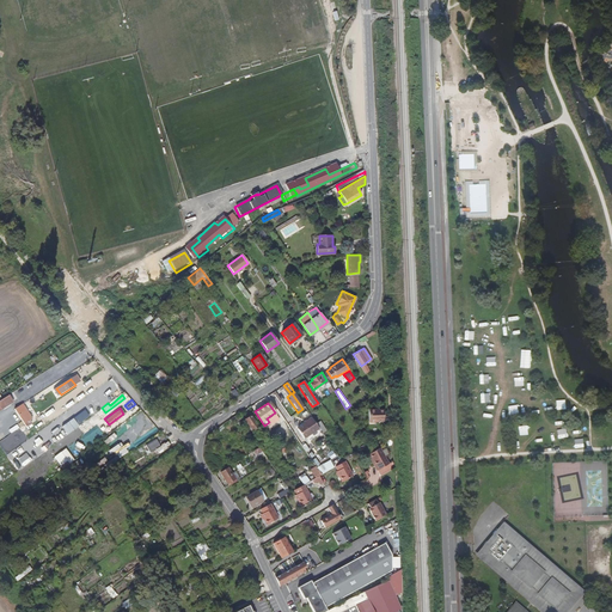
[(120,423),(134,412),(132,409),(117,420),(120,423)]
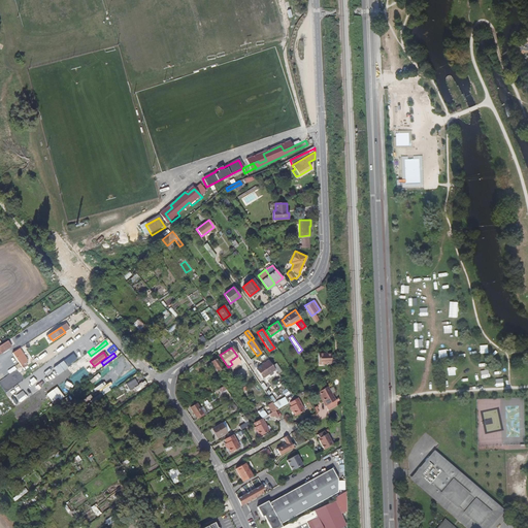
[(318,353),(318,365),(330,364),(330,354),(323,354),(323,353),(318,353)]
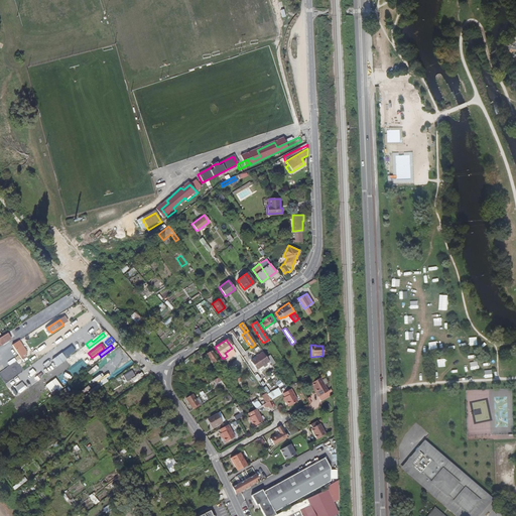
[(214,356),(217,354),(213,349),(206,354),(213,364),(218,361),(214,356)]
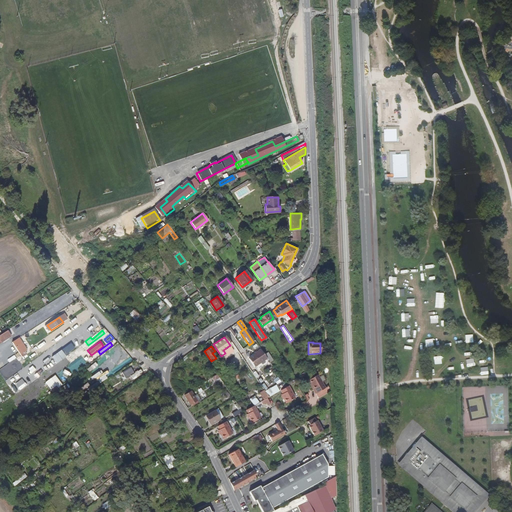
[(66,356),(69,360),(77,353),(74,349),(66,356)]
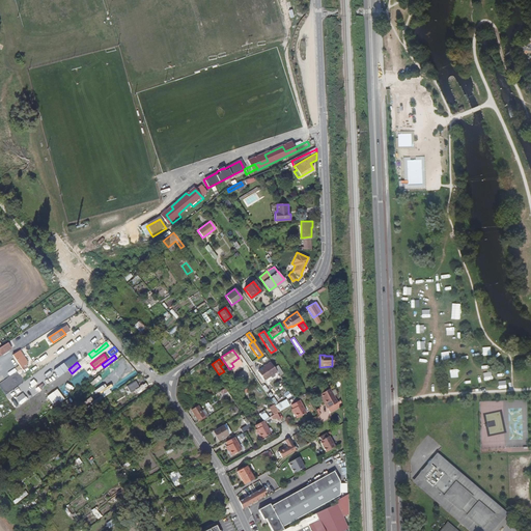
[(273,367),(270,362),(263,366),(264,367),(257,371),(263,381),(276,372),(273,367)]
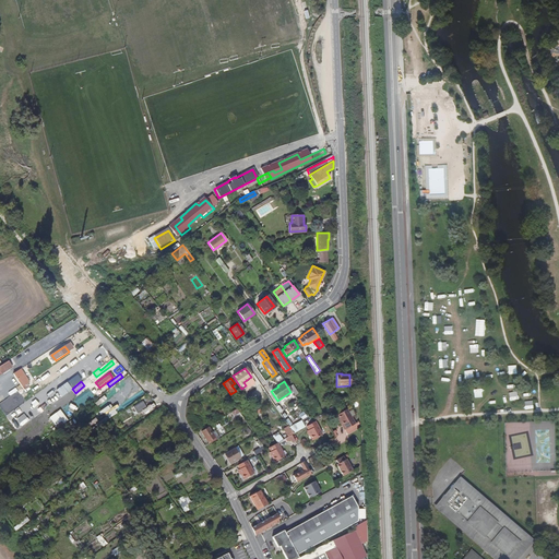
[(296,392),(292,384),(287,387),(290,392),(293,394),(296,392)]
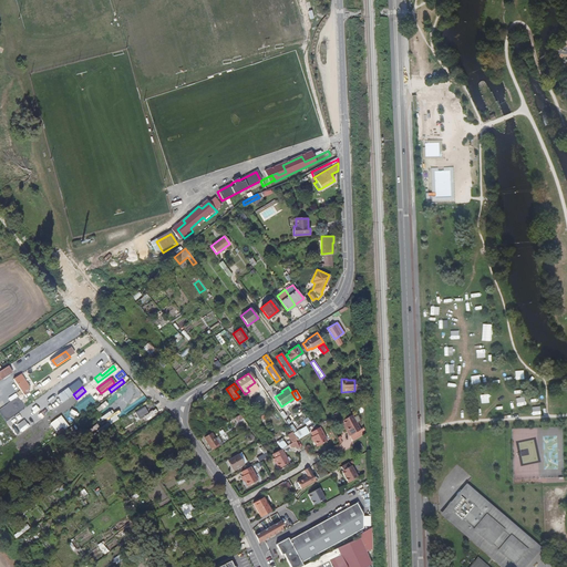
[(237,424),(244,420),(240,415),(229,421),(230,424),(236,422),(237,424)]
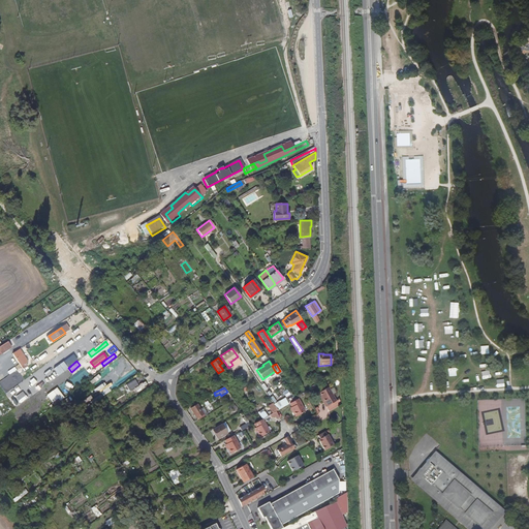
[(319,393),(322,400),(321,401),(325,408),(327,407),(335,402),(328,389),(319,393)]
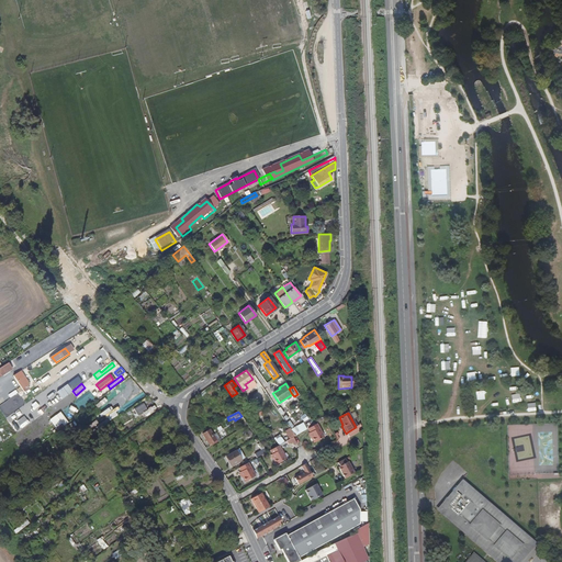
[(55,426),(60,422),(55,415),(49,419),(55,426)]
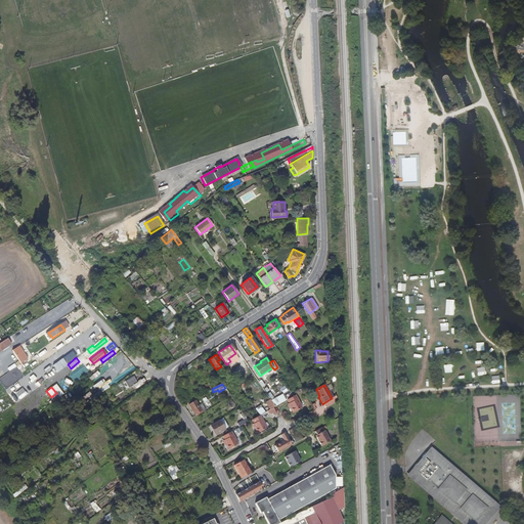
[(281,395),(277,397),(280,403),(286,400),(281,395)]
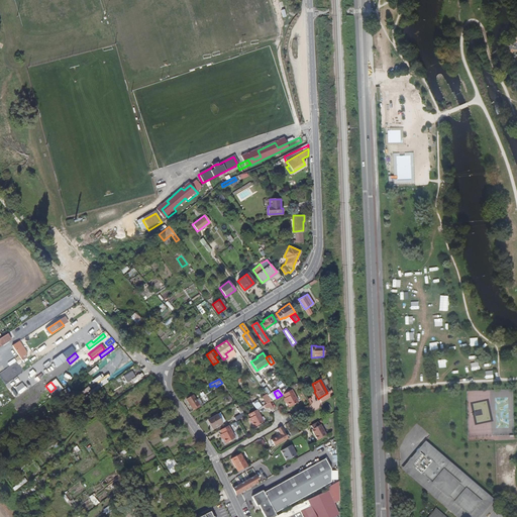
[(289,391),(284,394),(287,399),(285,400),(289,407),(298,403),(291,390),(289,391)]
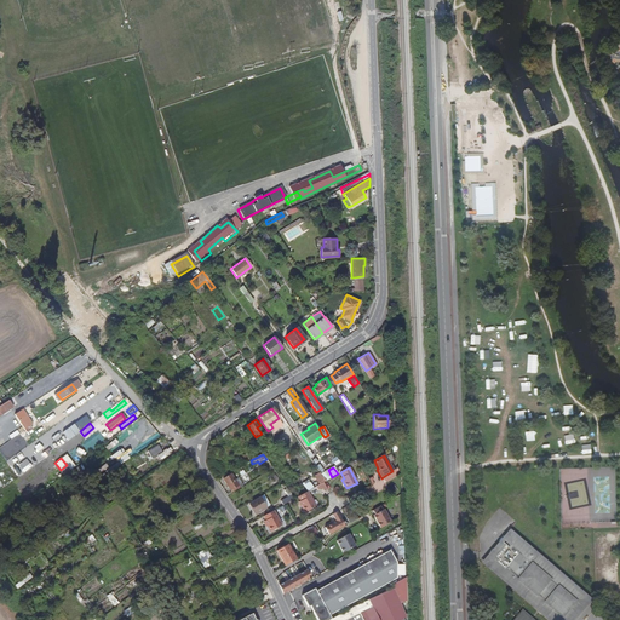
[(328,470),(320,475),(325,481),(332,477),(328,470)]
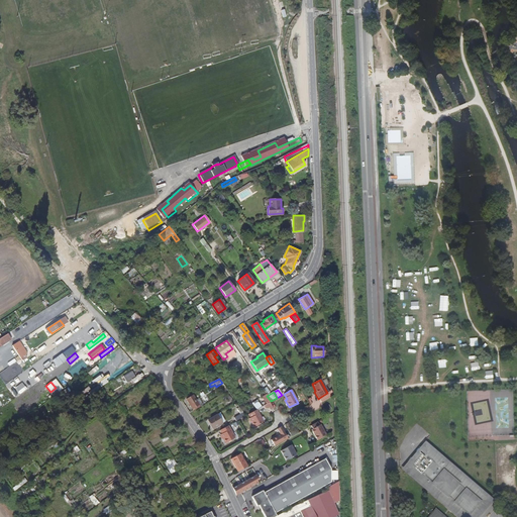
[(197,409),(201,407),(194,395),(186,399),(193,411),(197,409)]
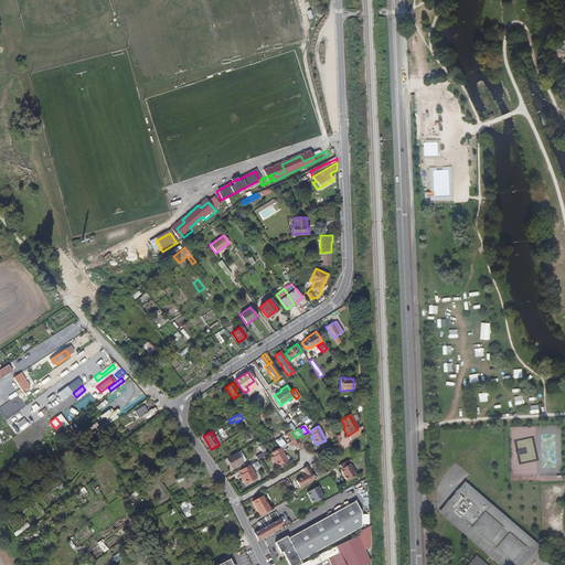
[(291,432),(286,435),(290,441),(294,440),(296,438),(291,433),(291,432)]
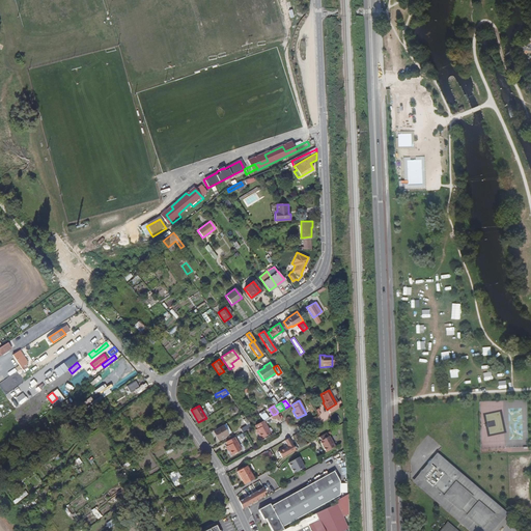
[(269,409),(263,412),(268,418),(270,417),(273,415),(269,409)]
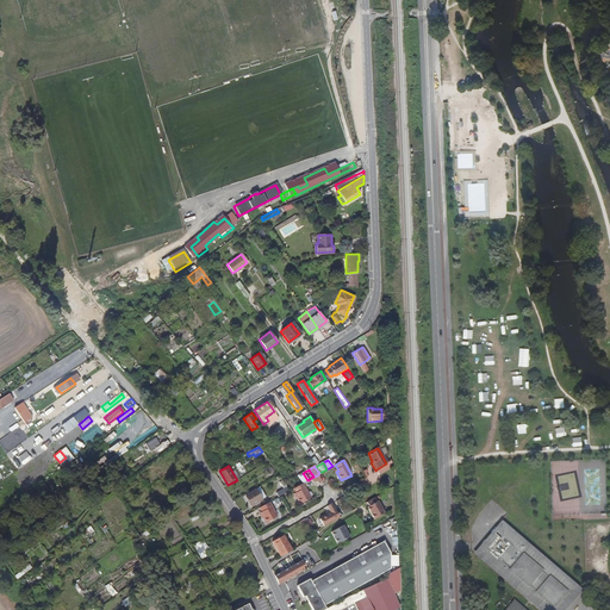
[(303,483),(307,480),(303,473),(297,475),(303,483)]
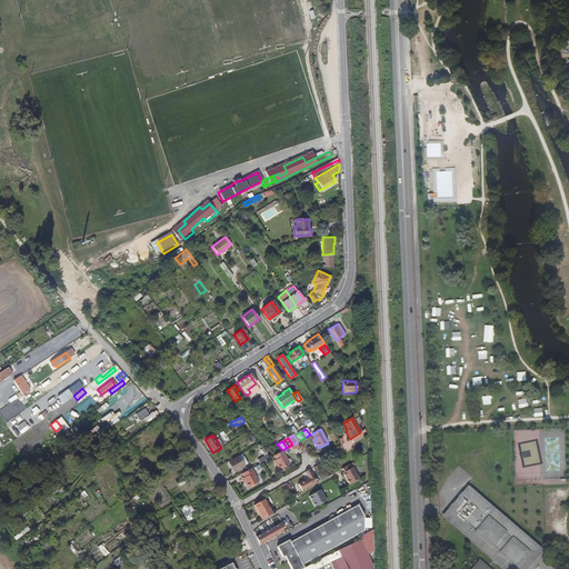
[(261,462),(269,458),(261,447),(258,448),(263,456),(256,460),(258,465),(261,462)]
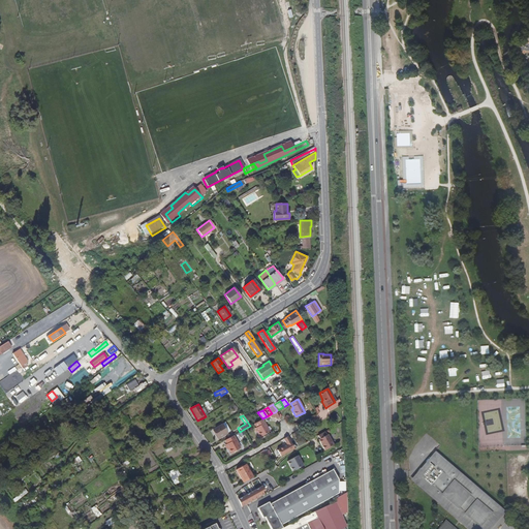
[(259,437),(270,432),(262,418),(254,424),(256,429),(255,430),(259,437)]
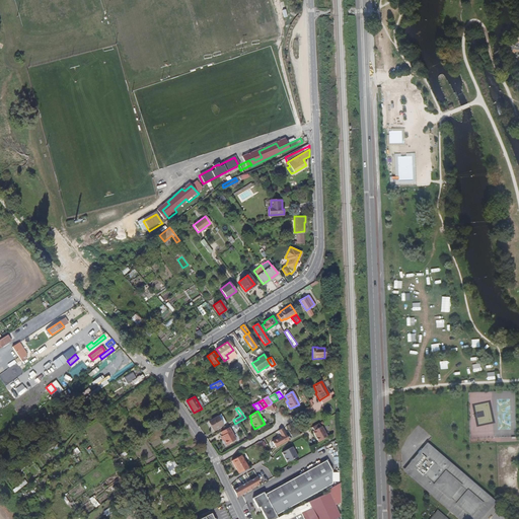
[(213,431),(222,426),(217,416),(208,422),(213,431)]
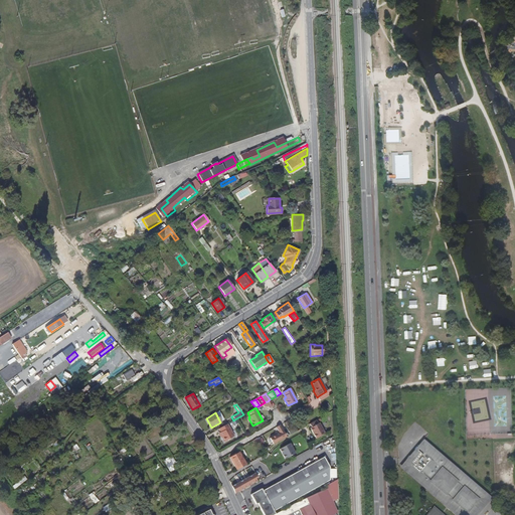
[(318,423),(316,420),(309,423),(311,426),(310,427),(315,439),(324,433),(319,422),(318,423)]
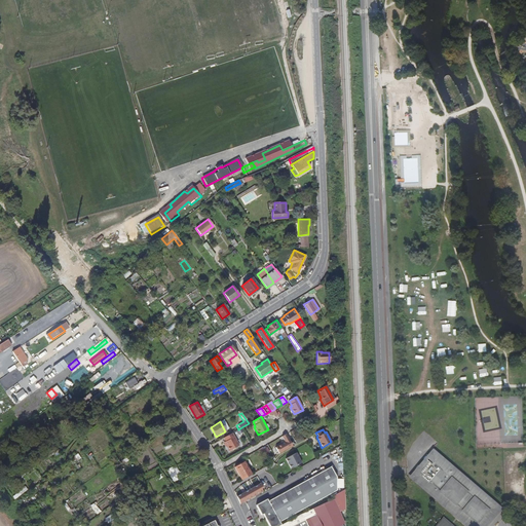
[(228,452),(237,447),(230,434),(222,439),(225,443),(224,444),(228,452)]
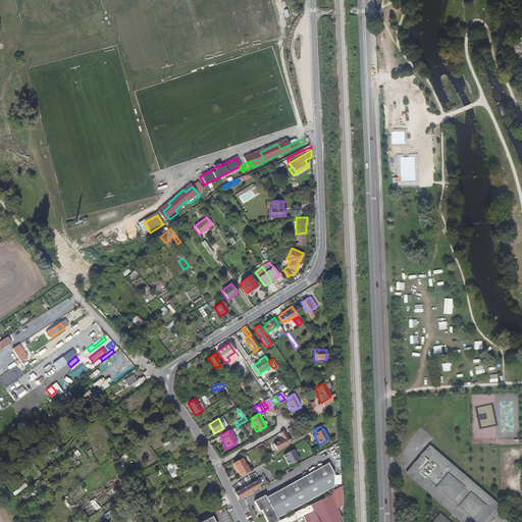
[(282,438),(273,444),(276,451),(290,442),(283,431),(279,433),(281,437),(282,438)]
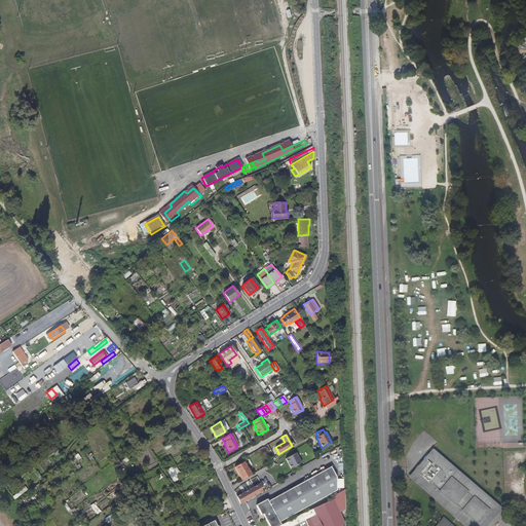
[(415,476),(471,525),(486,525),(487,525),(482,521),(496,505),(437,452),(415,476)]
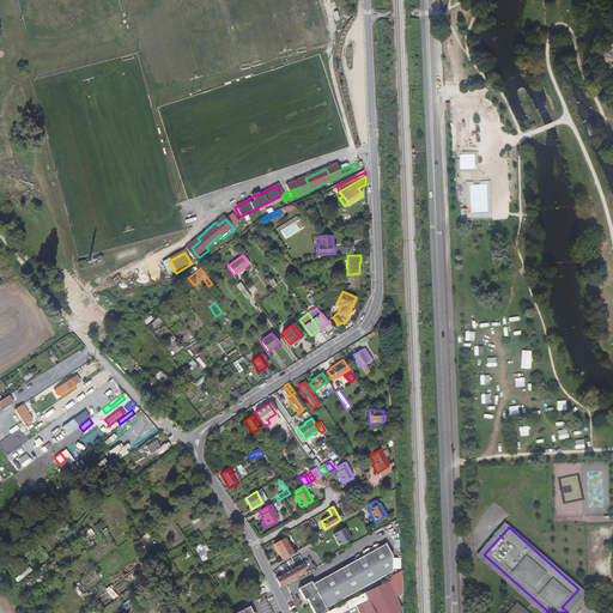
[(339,546),(351,539),(345,528),(332,535),(339,546)]
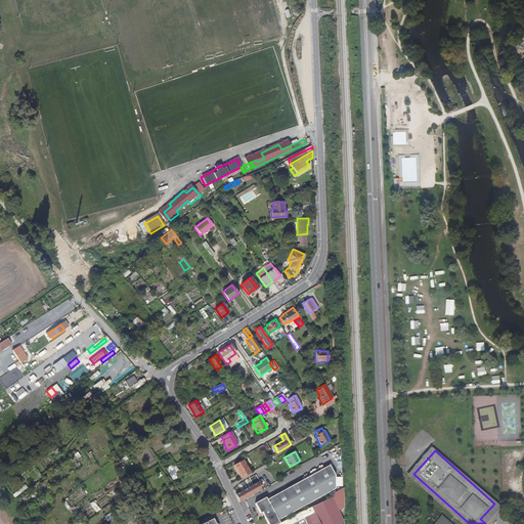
[(242,478),(251,473),(244,461),(234,466),(242,478)]
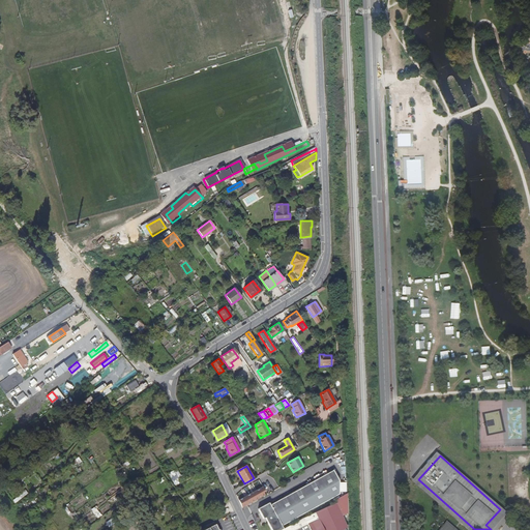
[(169,471),(173,484),(181,482),(177,468),(169,471)]
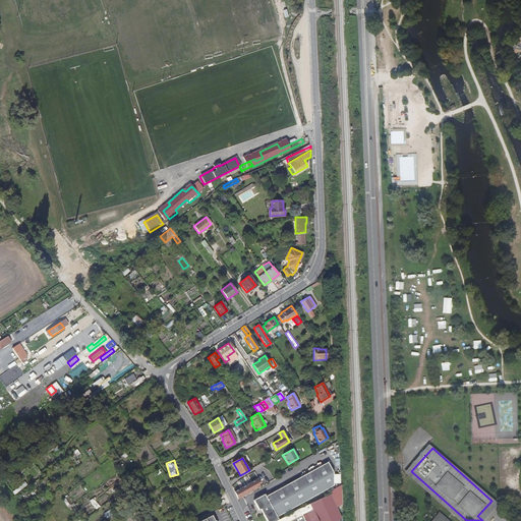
[(262,520),(276,520),(277,520),(276,518),(332,486),(331,472),(327,462),(265,498),(264,495),(252,502),(256,512),(257,511),(262,520)]
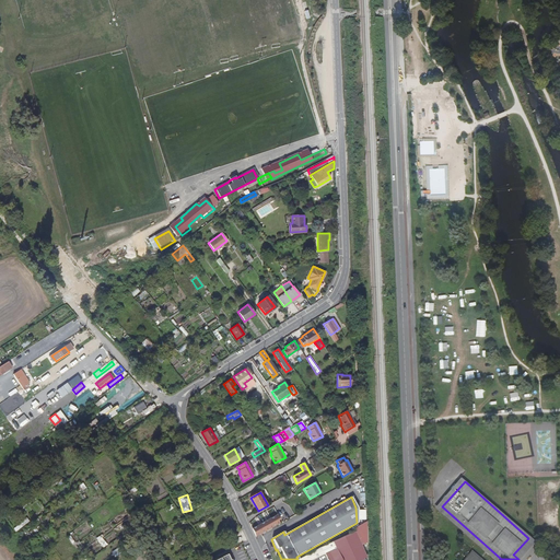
[(252,528),(256,537),(267,531),(269,529),(278,524),(277,522),(280,520),(277,515),(252,528)]
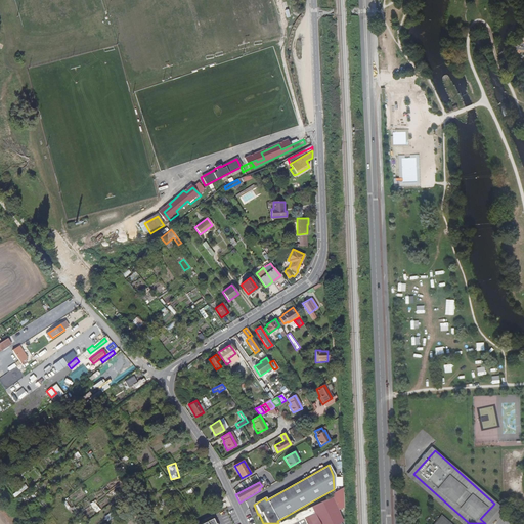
[(277,523),(292,523),(303,518),(306,523),(339,523),(343,522),(335,504),(340,500),(338,496),(332,498),(332,497),(301,512),(291,517),(278,523),(277,523)]
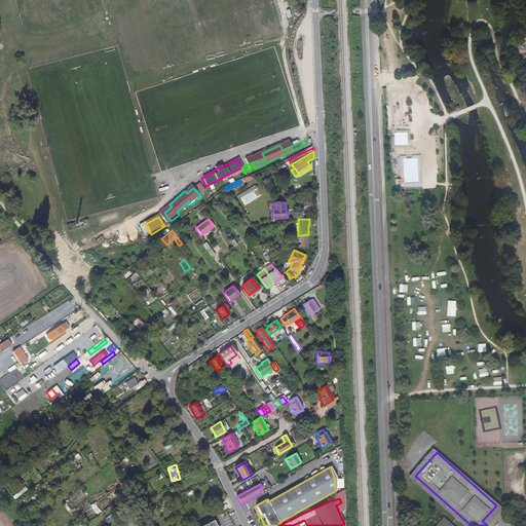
[(482,521),(487,525),(501,510),(496,505),(482,521)]
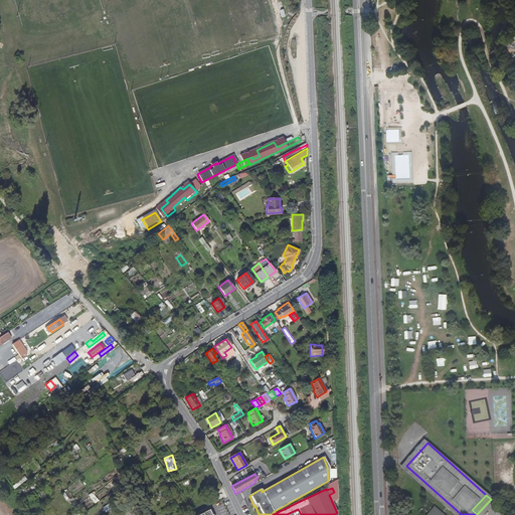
[(213,514),(209,506),(191,514),(213,514)]
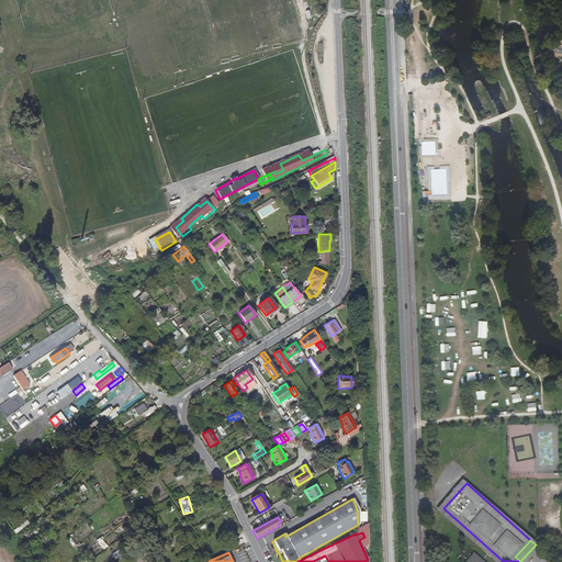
[(486,561),(475,552),(467,561),(486,561)]
